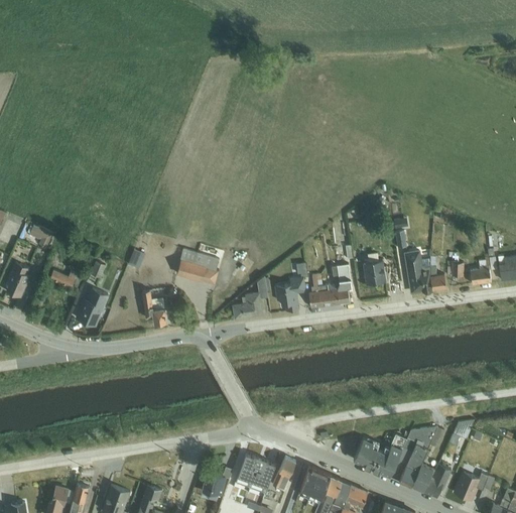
[(407,218),(393,220),(395,229),(408,226),(407,218)]
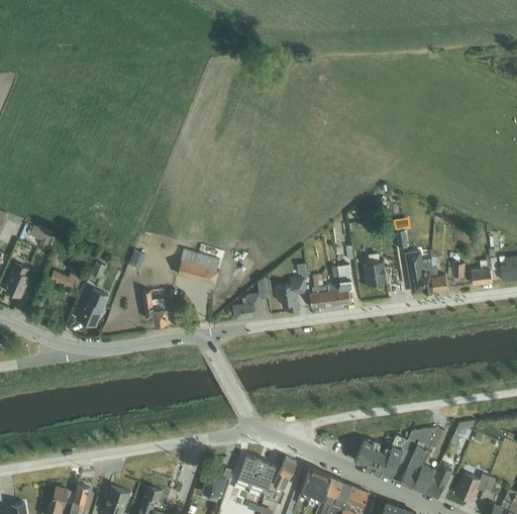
[(30,227),(27,235),(41,241),(39,245),(46,249),(53,237),(52,236),(53,235),(37,228),(37,229),(34,227),(33,229),(30,227)]
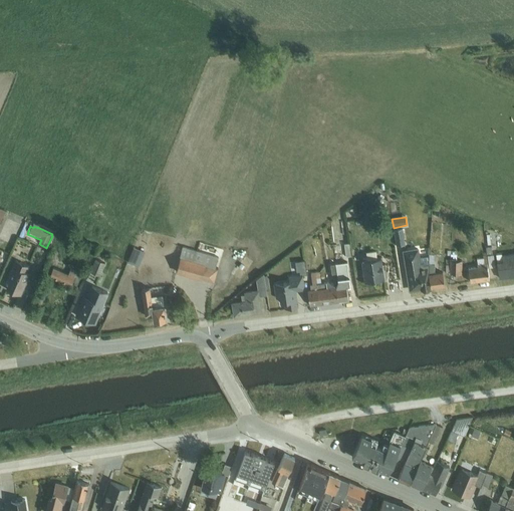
[(403,229),(394,231),(397,246),(405,245),(403,229)]
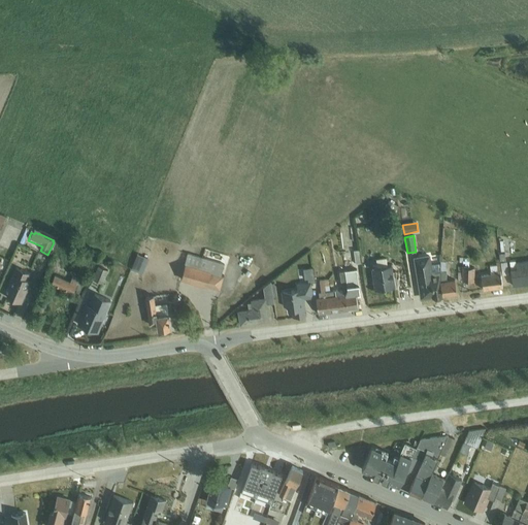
[(359,251),(352,252),(354,265),(361,264),(359,251)]
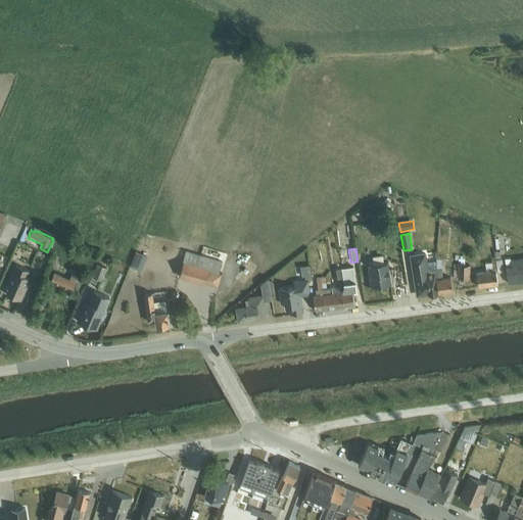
[(436,280),(436,261),(427,262),(426,252),(410,255),(418,295),(429,293),(429,295),(438,294),(436,280)]
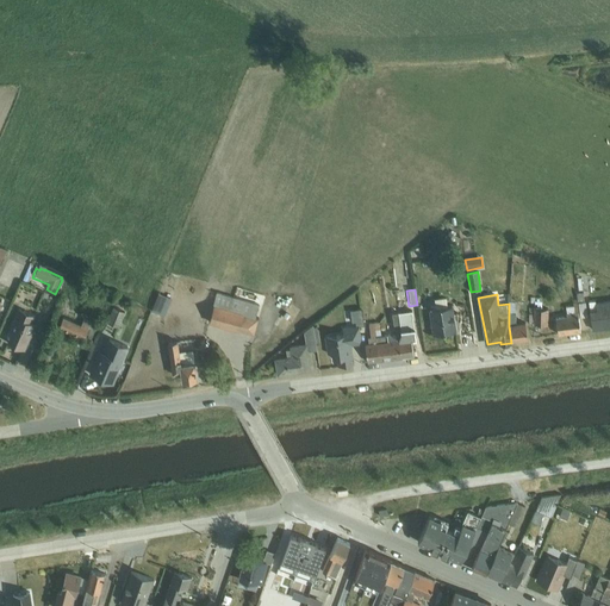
[(213,308),(209,326),(240,335),(240,333),(254,338),(259,322),(255,320),(259,308),(217,295),(213,308)]
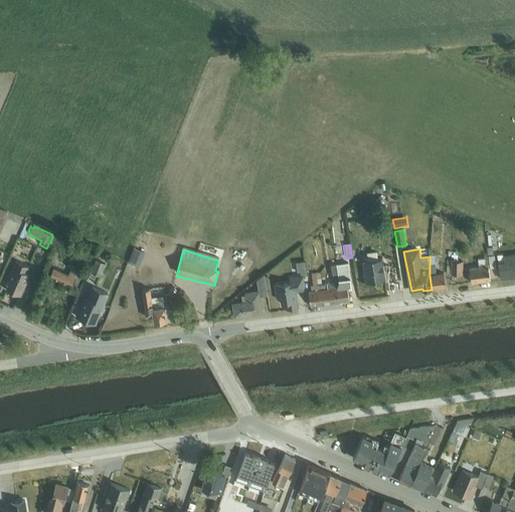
[(129,268),(127,272),(136,276),(137,272),(138,272),(145,254),(135,250),(128,268),(129,268)]
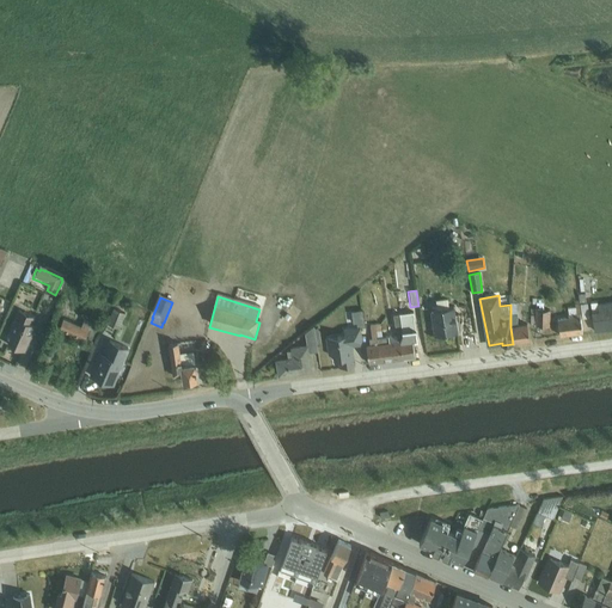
[(510,327),(513,344),(530,342),(527,324),(518,326),(518,313),(516,313),(516,301),(514,301),(514,300),(513,300),(513,298),(510,298),(510,305),(510,327)]
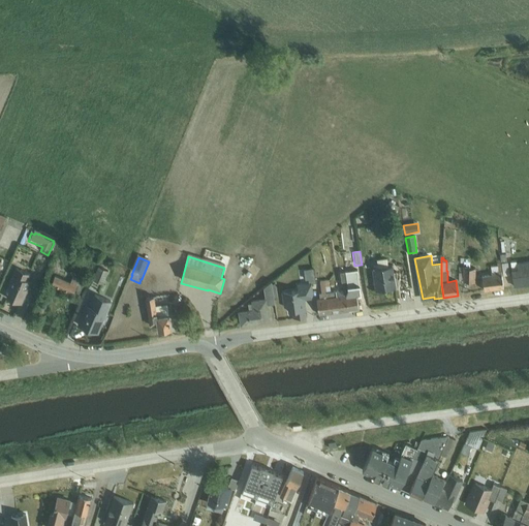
[(463,274),(459,274),(459,278),(463,278),(463,282),(464,282),(475,283),(475,269),(469,269),(470,263),(467,263),(467,258),(460,258),(460,264),(464,264),(464,268),(460,268),(460,272),(463,272),(463,274)]
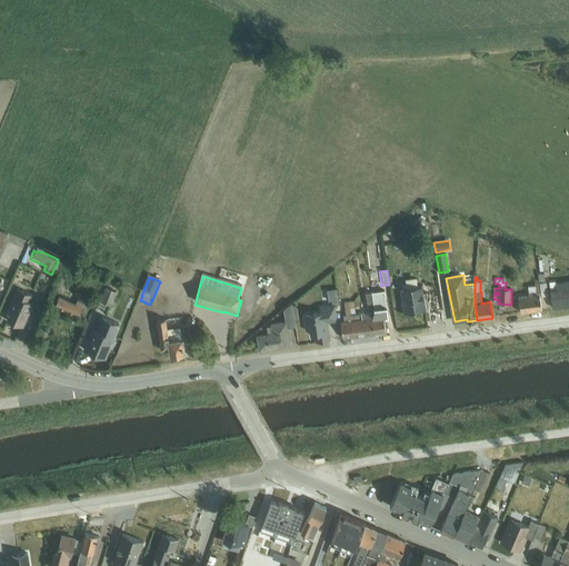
[(555,281),(549,283),(552,308),(568,306),(568,280),(556,284),(555,281)]
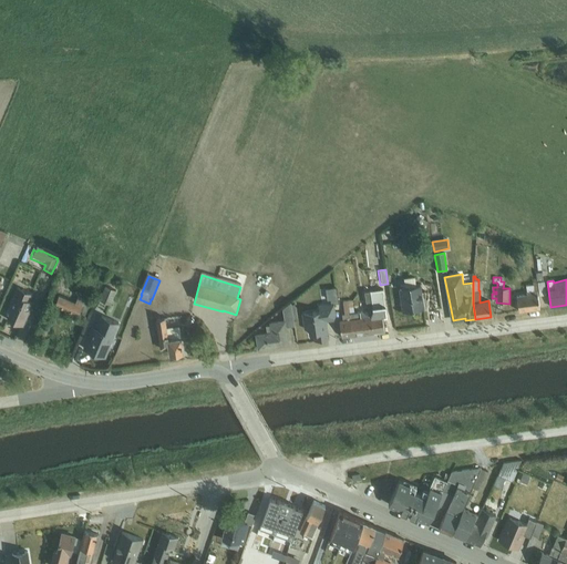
[(421,285),(399,288),(403,311),(424,309),(421,285)]
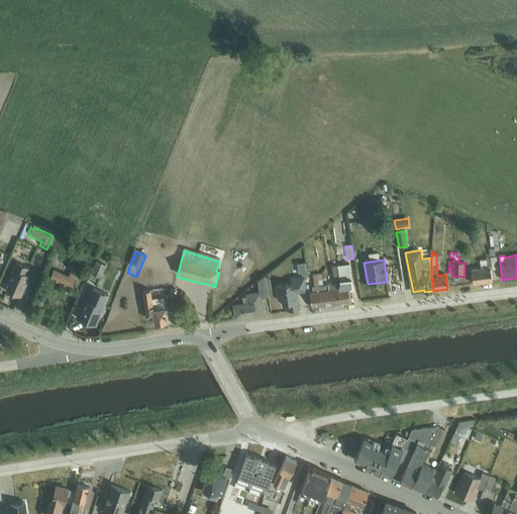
[(481,269),(472,270),(474,285),(492,282),(489,260),(480,262),(481,269)]
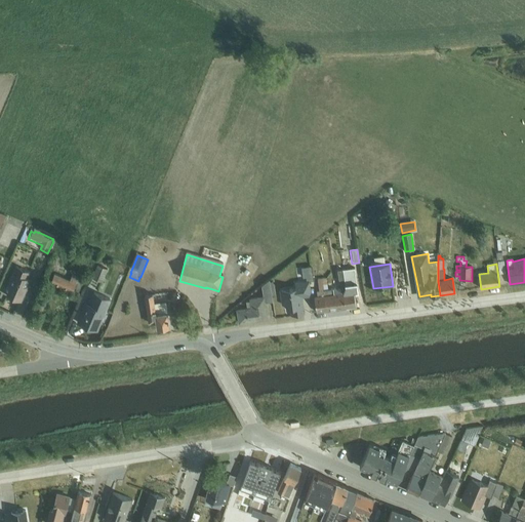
[(97,267),(92,280),(103,284),(108,271),(97,267)]
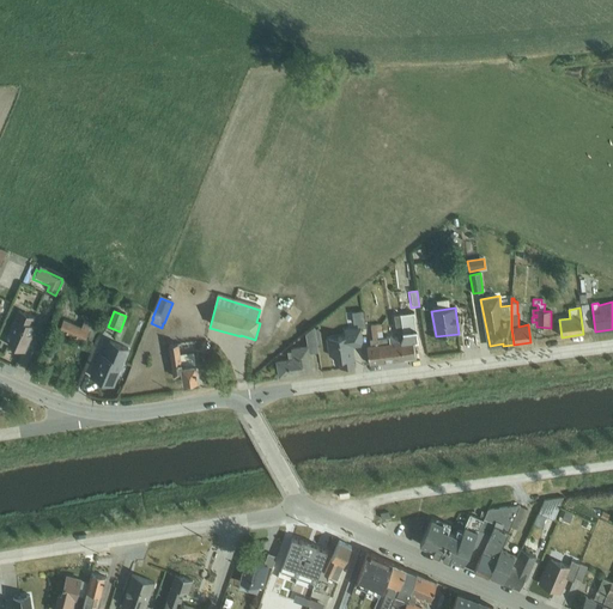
[(18,312),(7,338),(11,339),(7,347),(25,354),(36,328),(31,327),(35,320),(18,312)]
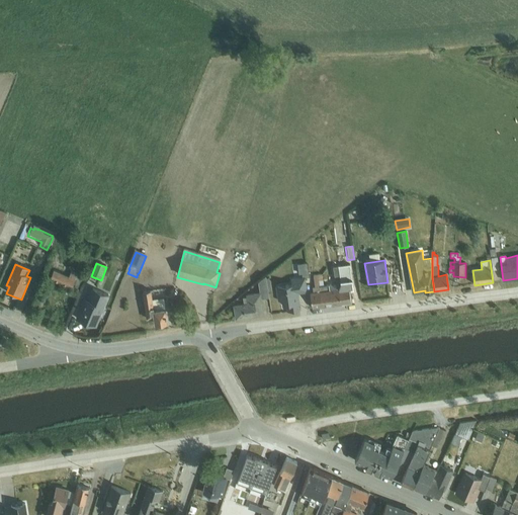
[(303,278),(305,278),(310,277),(308,264),(297,265),(298,276),(301,275),(303,278)]
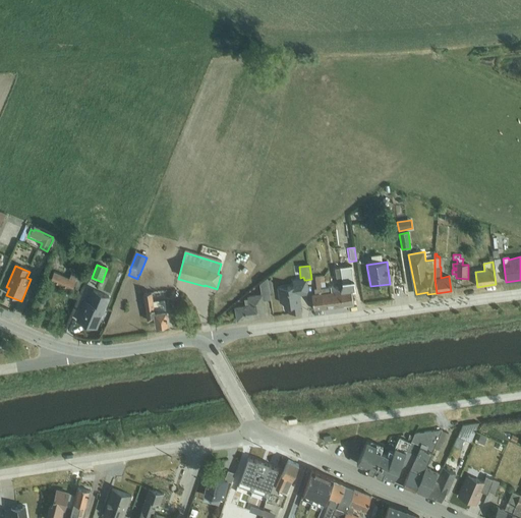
[(338,269),(343,306),(354,305),(352,291),(355,290),(352,267),(338,269)]
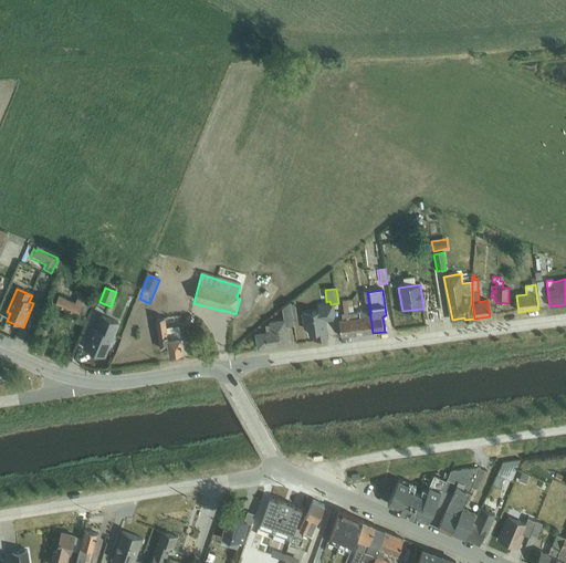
[(349,314),(353,336),(373,333),(367,292),(364,292),(367,312),(359,313),(349,314)]
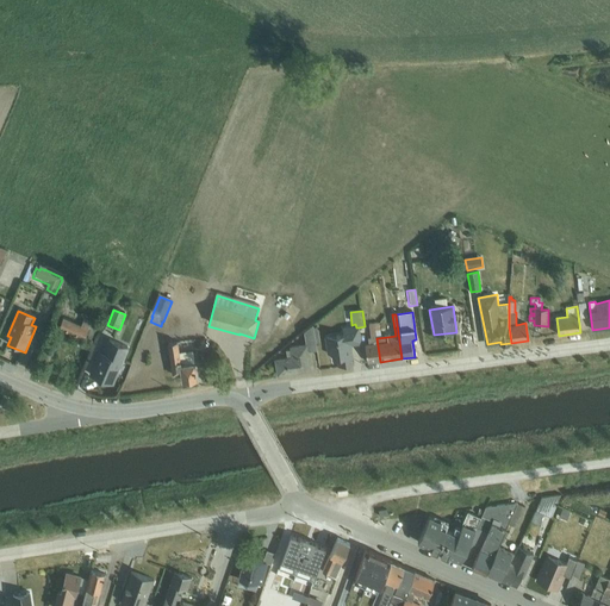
[(63,319),(58,330),(85,341),(85,339),(92,342),(98,326),(85,320),(81,328),(63,319)]
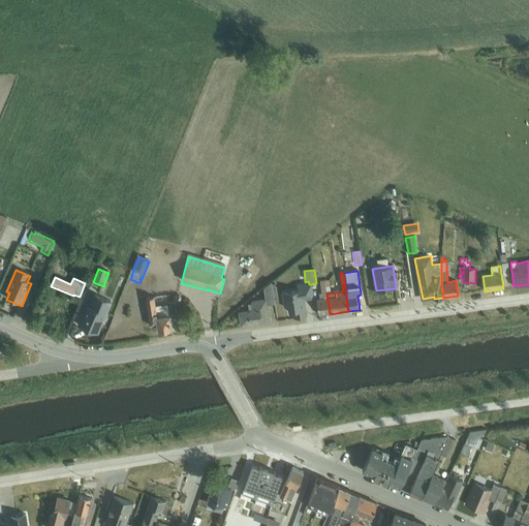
[(330,314),(327,294),(325,287),(330,287),(329,281),(320,283),(321,295),(319,295),(320,300),(316,300),(319,315),(330,314)]
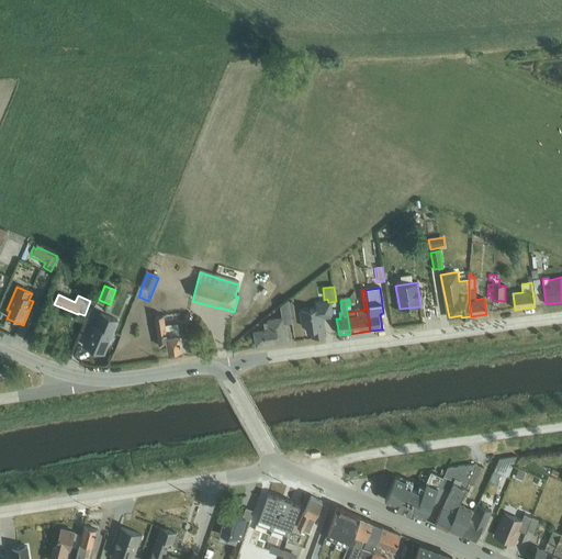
[(282,319),(283,326),(292,324),(290,313),(289,303),(289,301),(280,308),(282,319)]
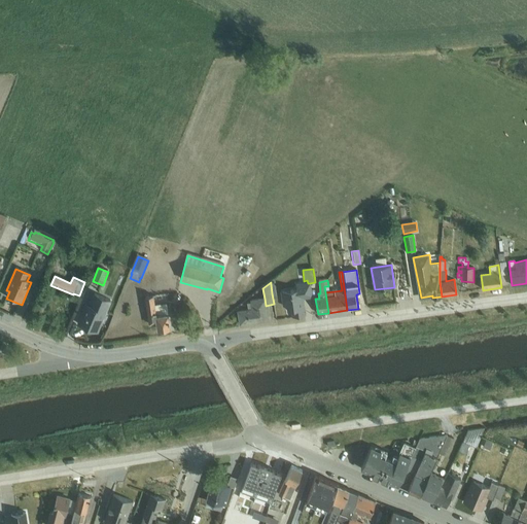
[(283,292),(285,307),(290,311),(292,311),(293,318),(305,316),(303,300),(311,299),(310,297),(312,293),(310,283),(308,283),(296,285),(296,290),(283,292)]
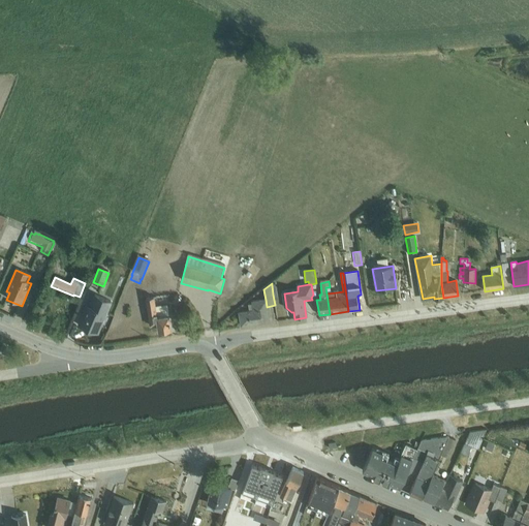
[(404,289),(404,303),(412,303),(412,289),(404,289)]
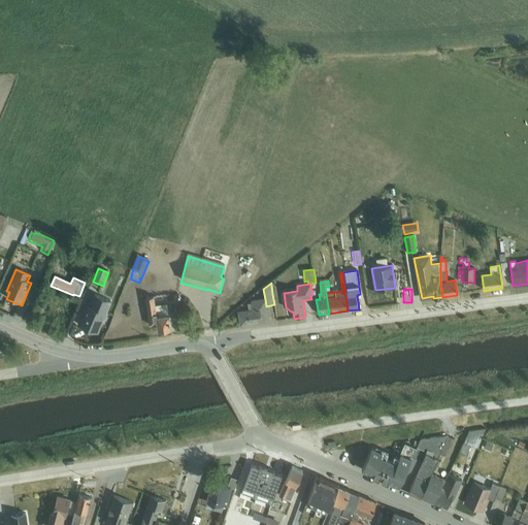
[(87,306),(78,326),(87,329),(86,330),(96,334),(110,302),(93,295),(88,307),(87,306)]
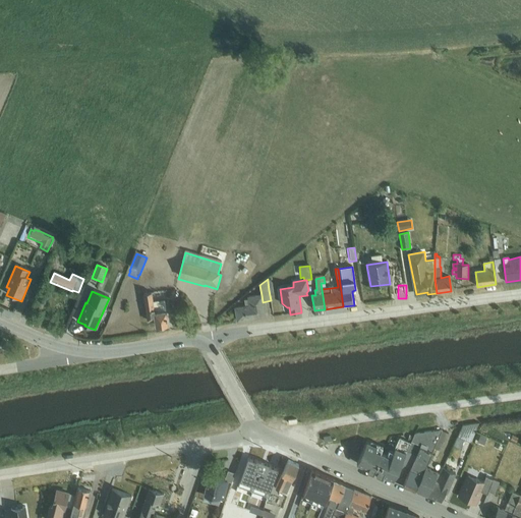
[(152,294),(145,295),(148,322),(155,321),(156,327),(168,325),(165,301),(153,303),(152,294)]
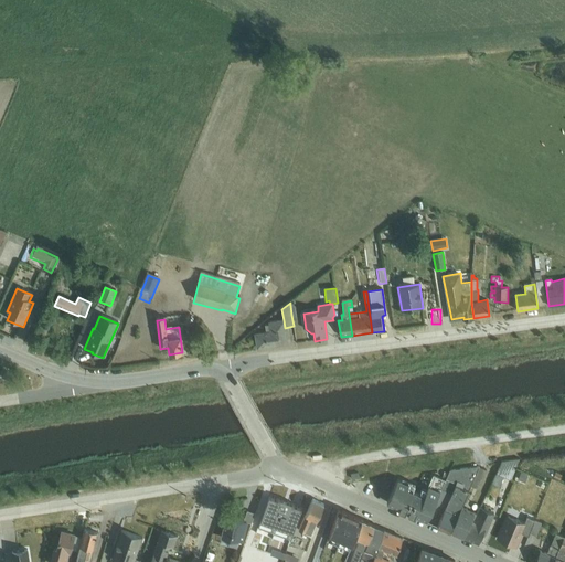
[(285,328),(284,320),(268,322),(269,326),(265,326),(266,333),(255,335),(257,349),(288,345),(285,328)]
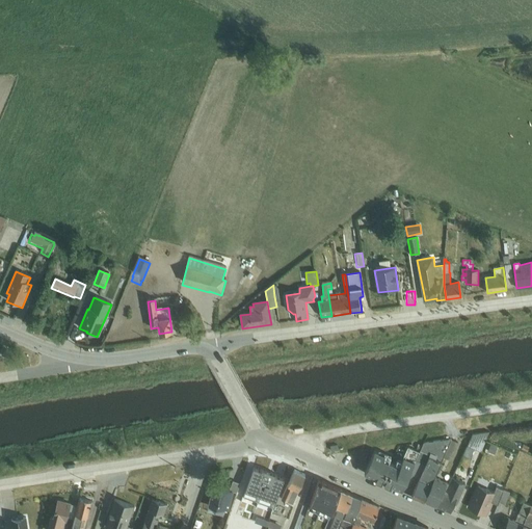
[(473,435),(462,456),(470,459),(474,450),(481,453),(489,433),(473,435)]
